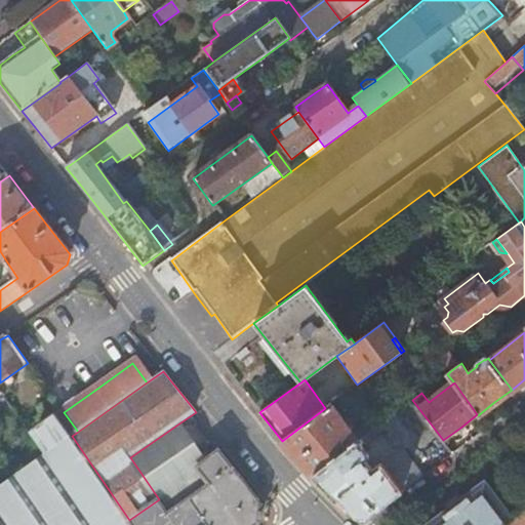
[(297,457),(314,475),(358,442),(330,405),(325,408),(282,441),(297,457)]
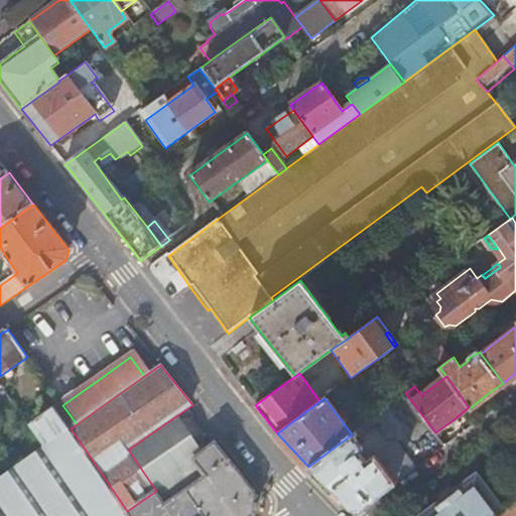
[(45,446),(71,428),(77,424),(62,405),(31,427),(45,446)]
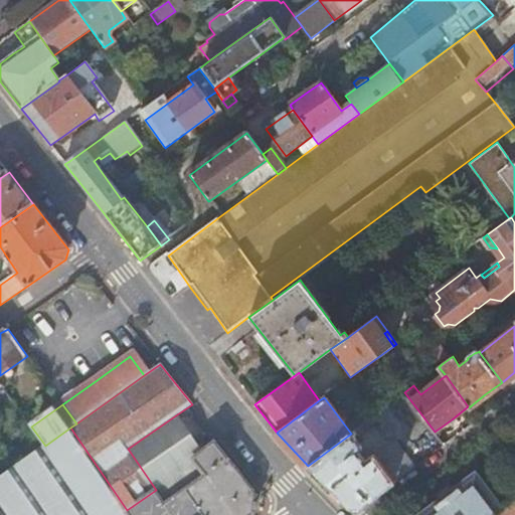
[(128,449),(156,490),(196,462),(193,458),(203,452),(177,414),(128,449)]
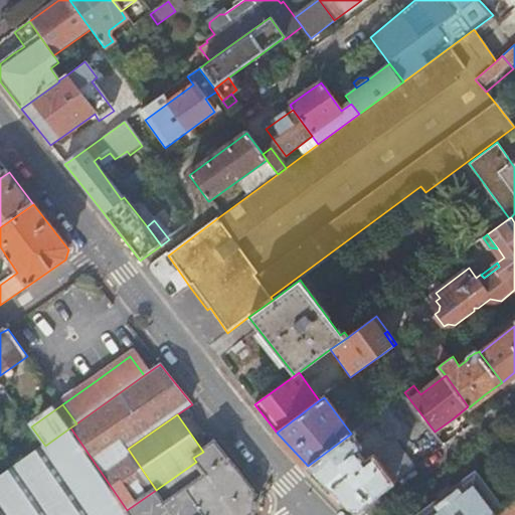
[(351,434),(308,466),(328,486),(347,506),(361,508),(394,483),(373,455),(365,460),(361,455),(365,452),(356,440),(374,426),(369,419),(351,434)]
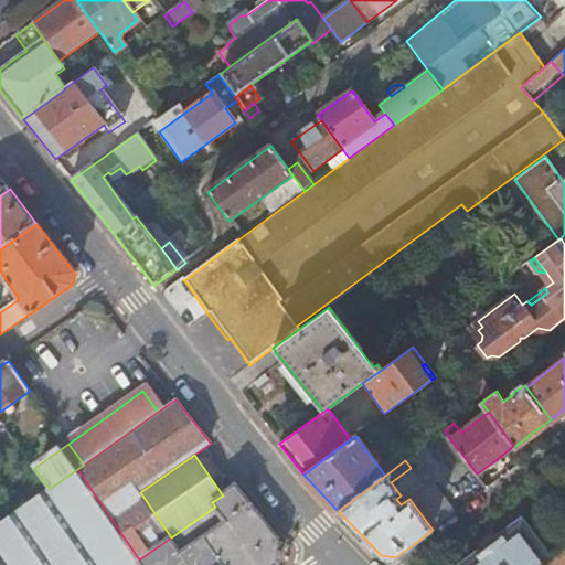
[(141,564),(139,560),(77,469),(50,489),(18,512),(0,524),(0,564),(141,564)]
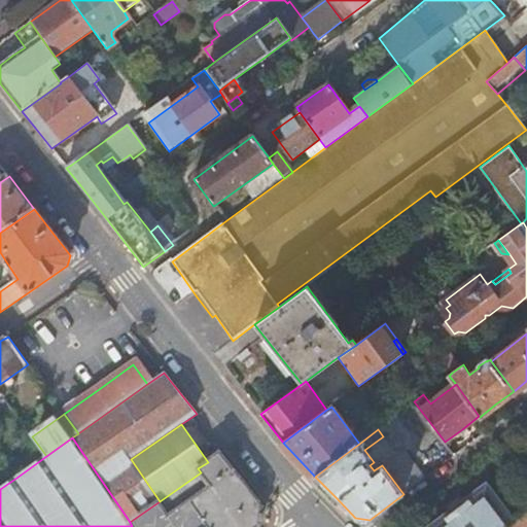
[(403,449),(396,454),(382,465),(403,494),(415,486),(425,479),(403,449)]
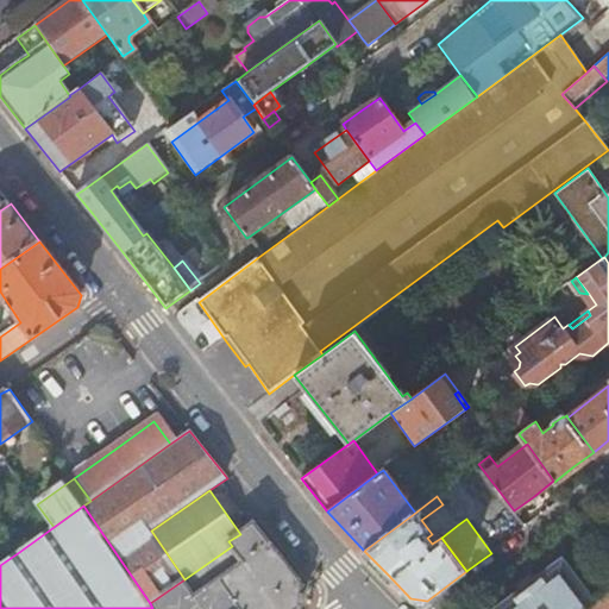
[(228,541),(232,546),(258,527),(255,523),(240,534),(228,541)]
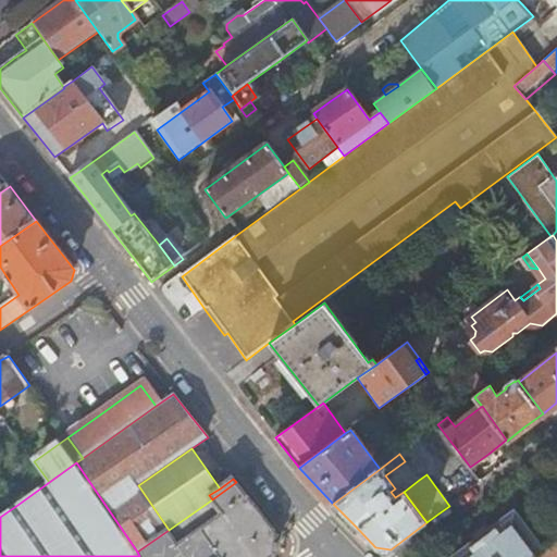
[(272,556),(275,555),(277,535),(273,531),(273,529),(259,511),(236,482),(212,499),(223,515),(178,544),(169,530),(137,552),(139,556),(272,556)]
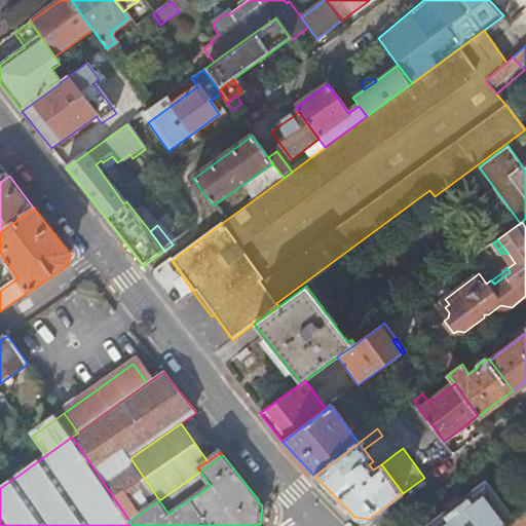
[(200,472),(159,500),(168,514),(211,486),(200,472)]
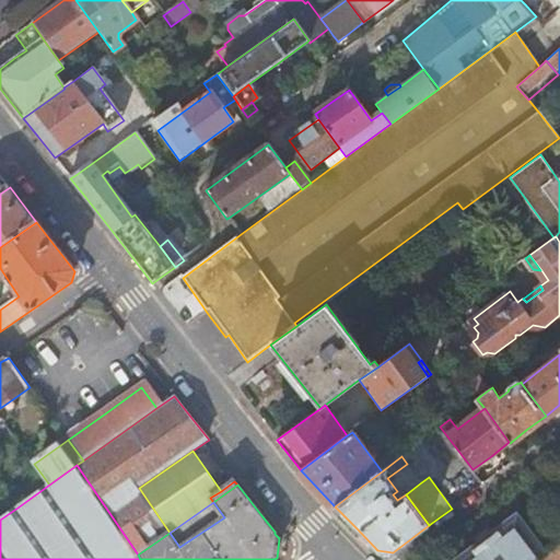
[(537,559),(546,553),(516,515),(485,539),(457,559),(537,559)]
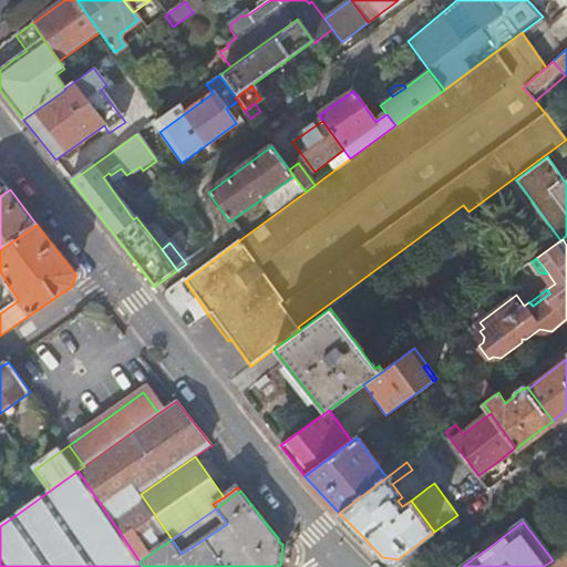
[(566,566),(566,549),(563,553),(553,560),(544,566),(566,566)]
